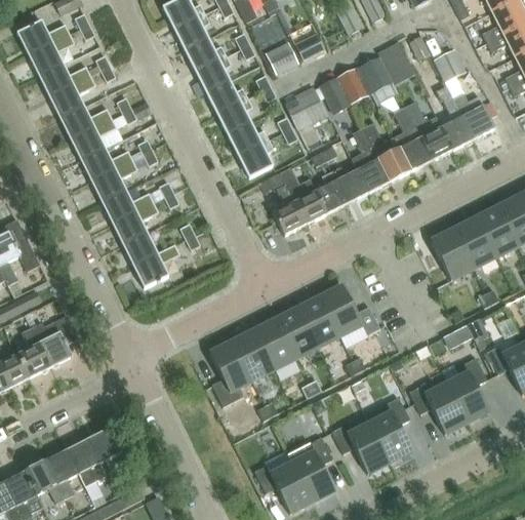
[(56,0),(54,1),(59,12),(82,2),(81,0),(56,0)]
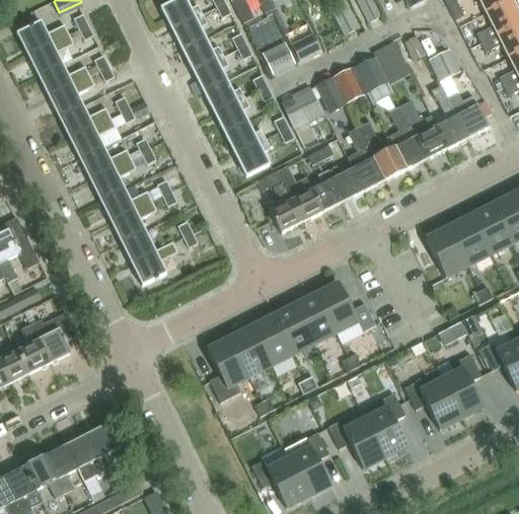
[(197,3),(190,7),(187,0),(172,0),(161,6),(171,26),(201,12),(197,3)]
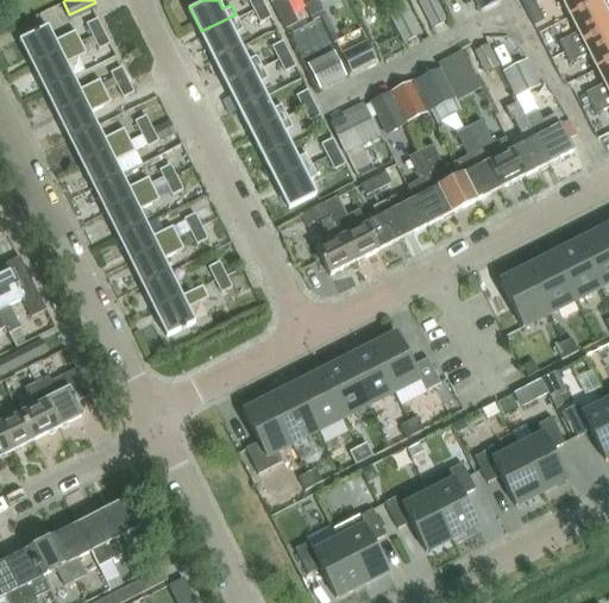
[(271,0),(284,25),(297,18),(288,0),(271,0)]
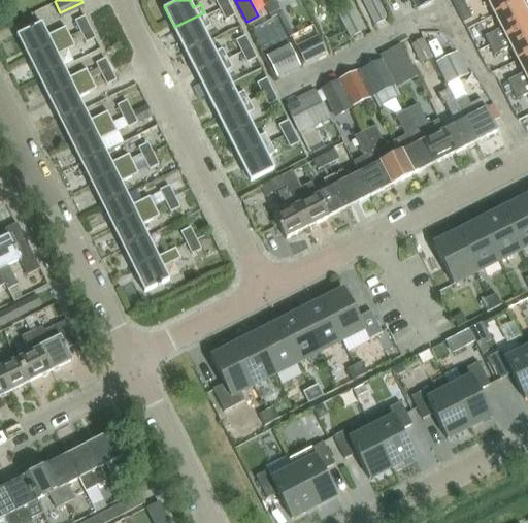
[(278,6),(275,0),(268,0),(264,2),(271,15),(281,10),(278,6)]
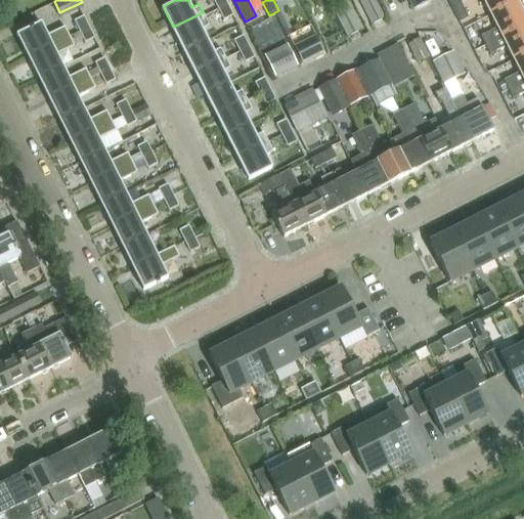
[(360,0),(370,22),(385,14),(378,0),(360,0)]
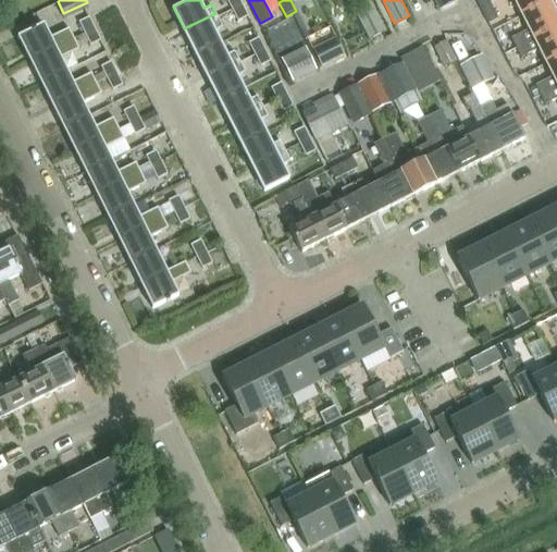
[(489,20),(498,14),(491,0),(485,0),(480,3),(489,20)]
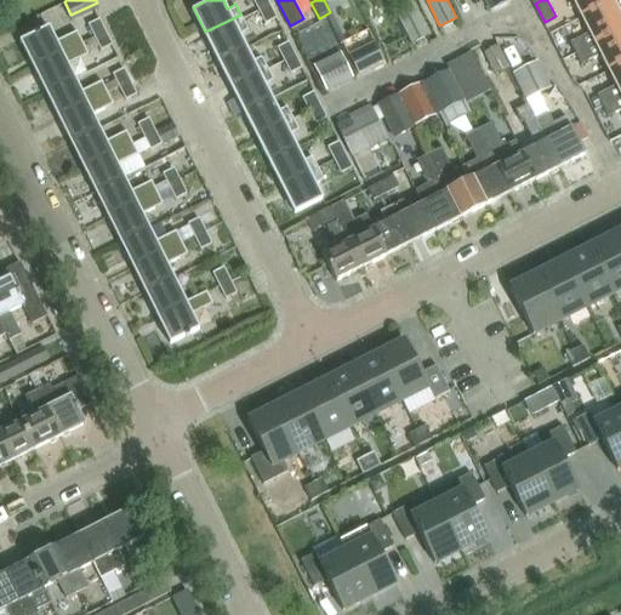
[(575,0),(581,12),(607,0),(575,0)]
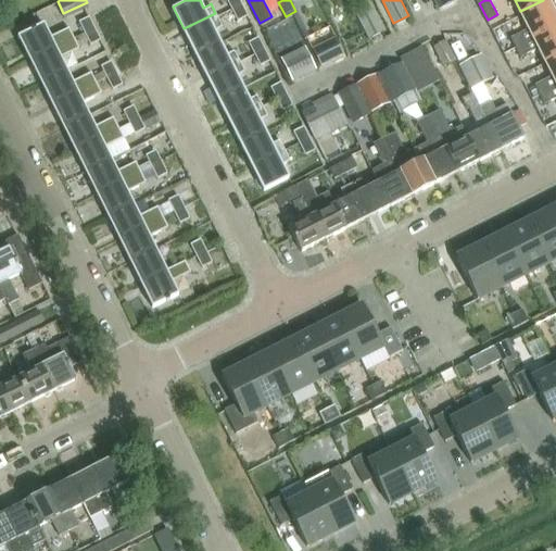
[(532,35),(555,22),(555,15),(548,0),(543,0),(520,11),(532,35)]
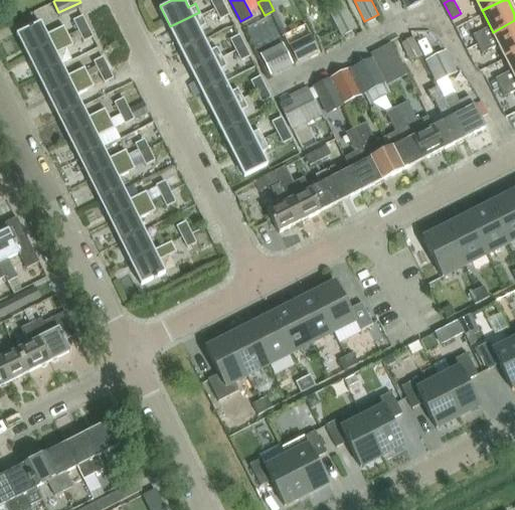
[(223,1),(214,6),(219,16),(228,11),(223,1)]
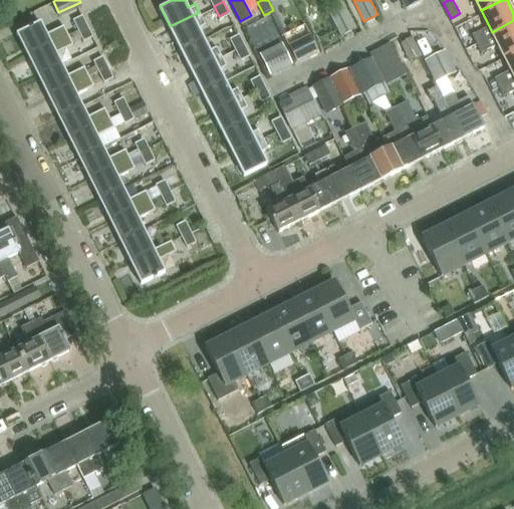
[(353,26),(342,3),(328,10),(340,33),(353,26)]
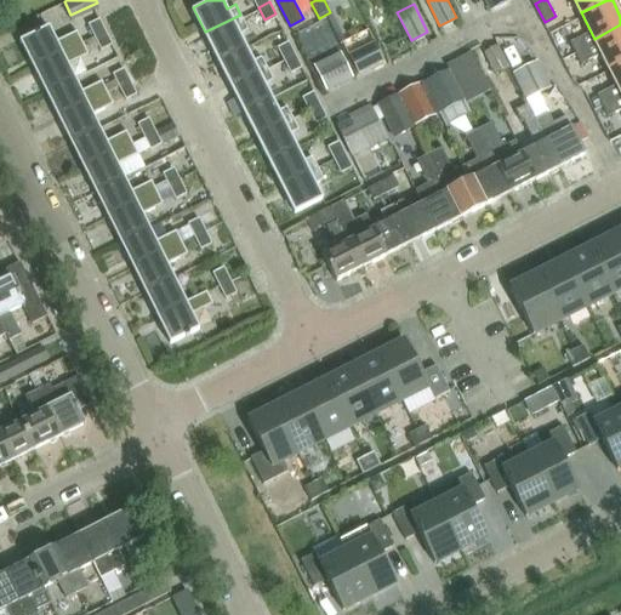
[(106,28),(100,15),(89,21),(95,33),(106,28)]
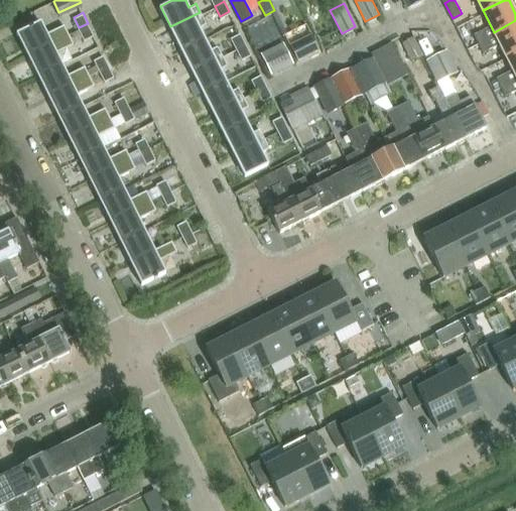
[(180,47),(204,35),(199,25),(205,22),(200,12),(170,26),(180,47)]
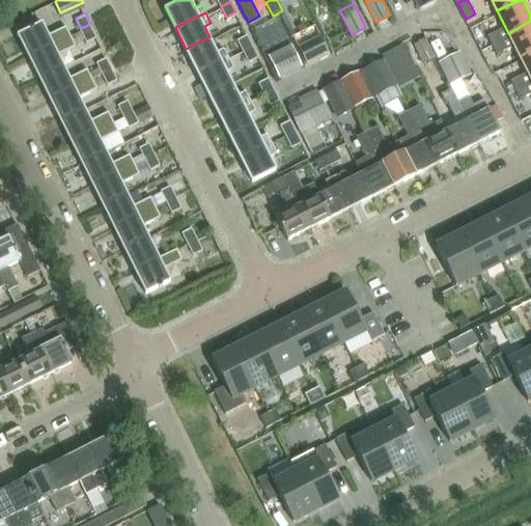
[(48,32),(42,20),(17,32),(28,54),(70,33),(65,24),(48,32)]
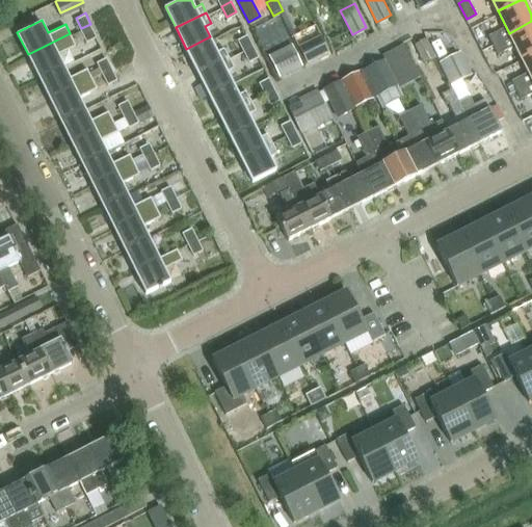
[(521,56),(531,50),(531,21),(509,33),(521,56)]
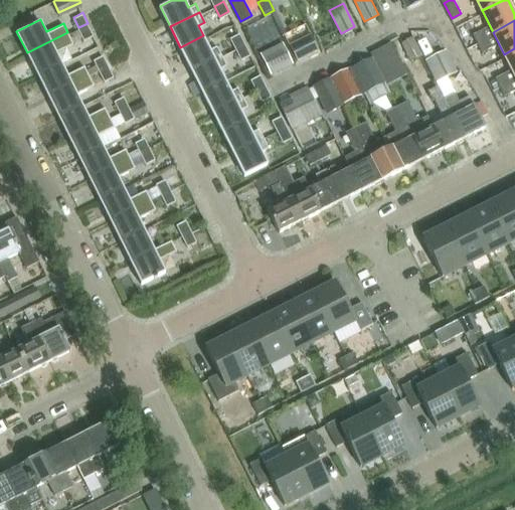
[(93,33),(88,23),(78,27),(83,38),(93,33)]
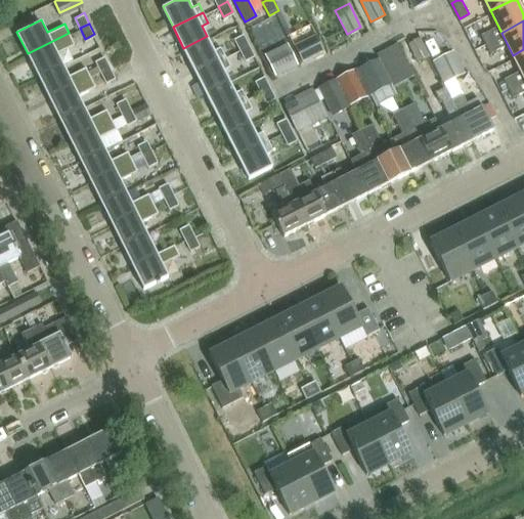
[(315,32),(294,43),(303,59),(324,48),(315,32)]
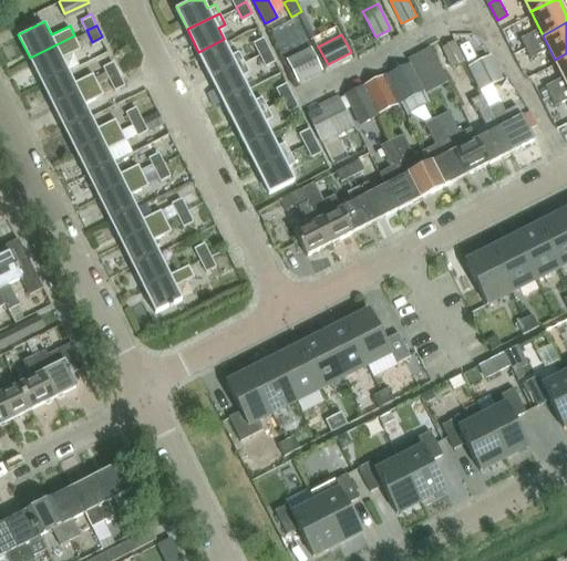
[(30,58),(41,81),(68,66),(62,55),(80,47),(74,35),(30,58)]
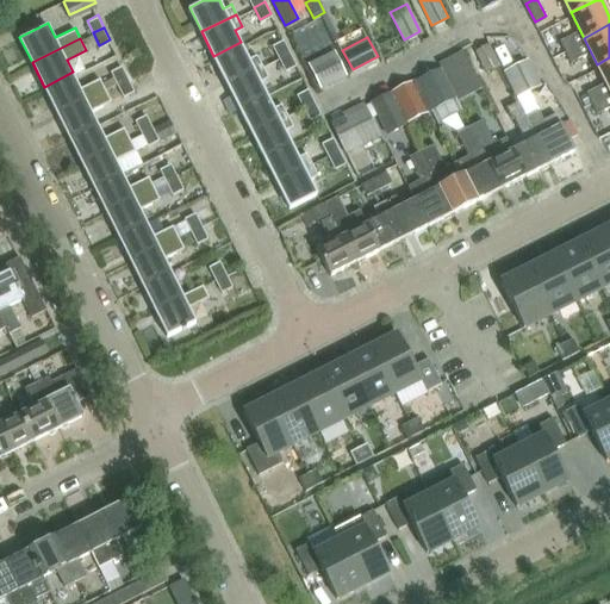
[(273,43),(279,56),(290,50),(284,38),(273,43)]
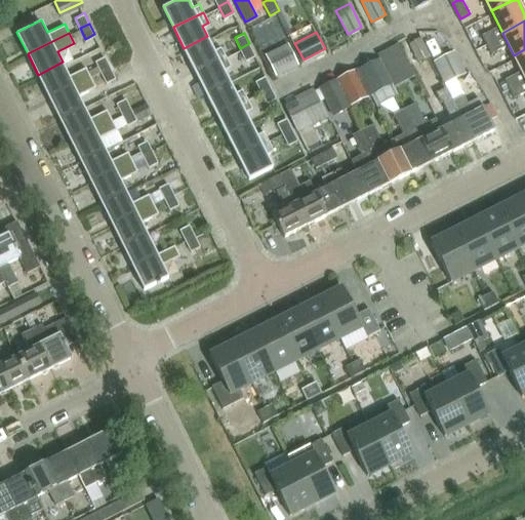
[(418,58),(431,52),(420,34),(408,40),(418,58)]
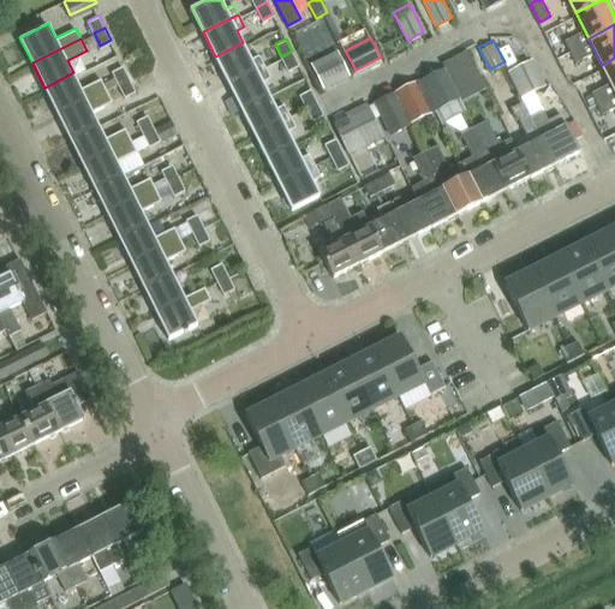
[(258,54),(250,58),(243,42),(215,57),(228,81),(263,64),(258,54)]
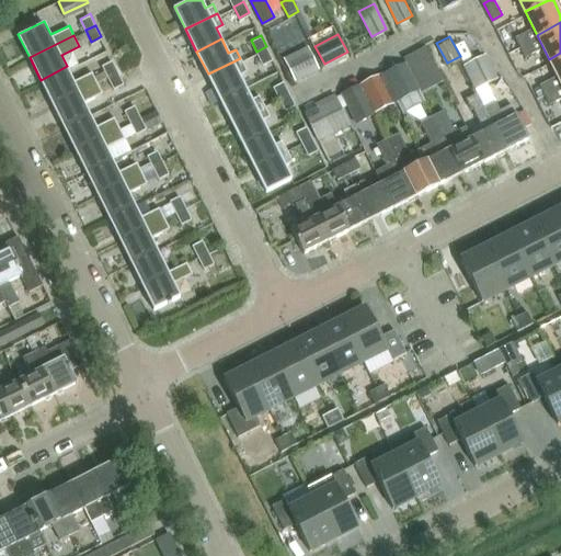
[(307,43),(283,55),(295,79),(319,67),(307,43)]
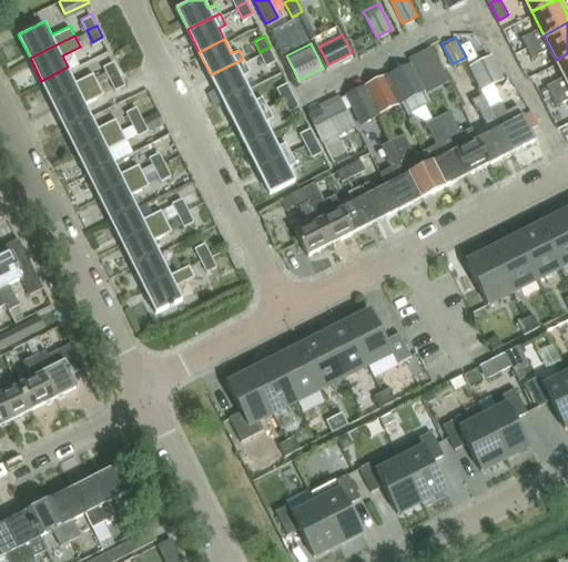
[(275,58),(270,47),(260,52),(265,63),(275,58)]
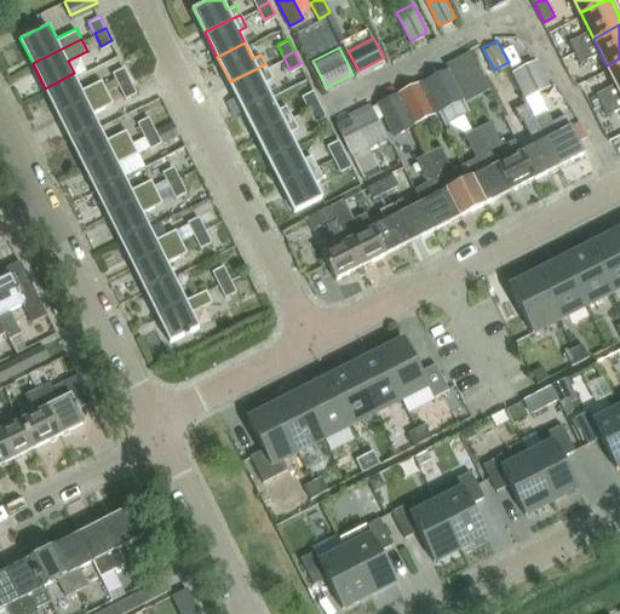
[(526,96),(551,82),(538,56),(512,69),(526,96)]
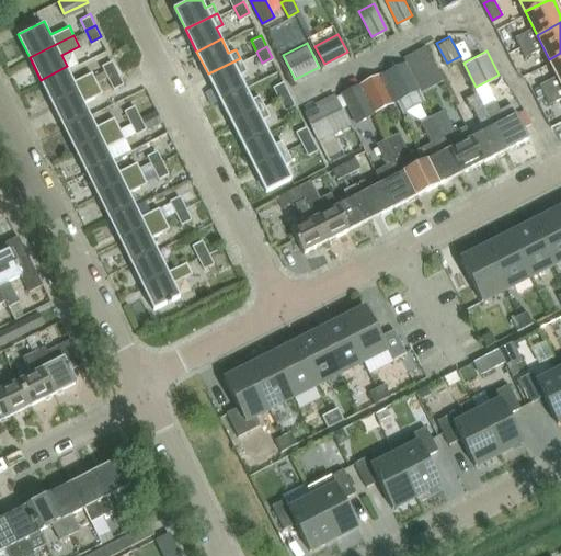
[(560,83),(560,82),(560,53),(549,59),(560,83)]
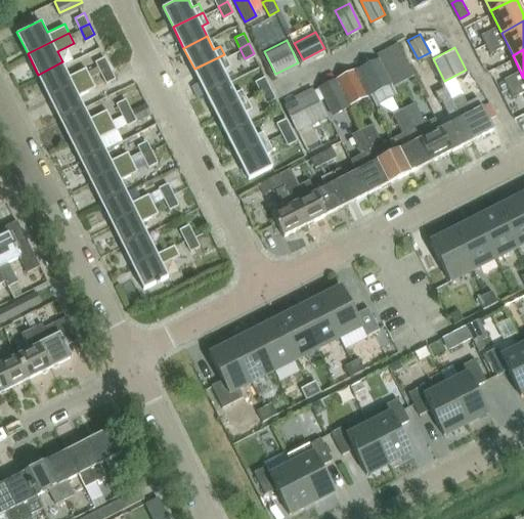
[(100,70),(110,65),(104,54),(95,59),(100,70)]
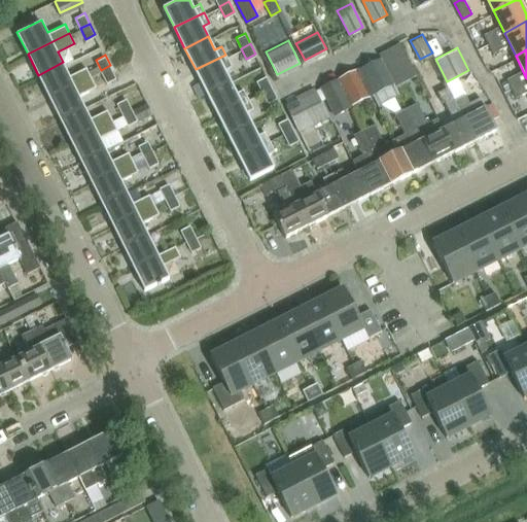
[(206,91),(230,78),(223,68),(231,65),(225,55),(196,69),(206,91)]
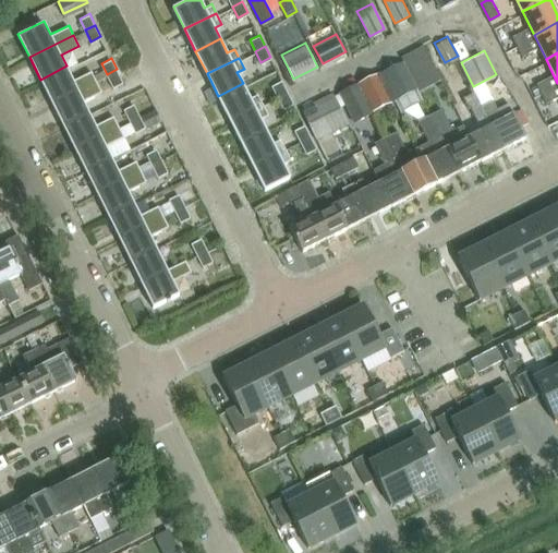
[(416,86),(414,81),(402,58),(381,69),(397,97),(416,86)]
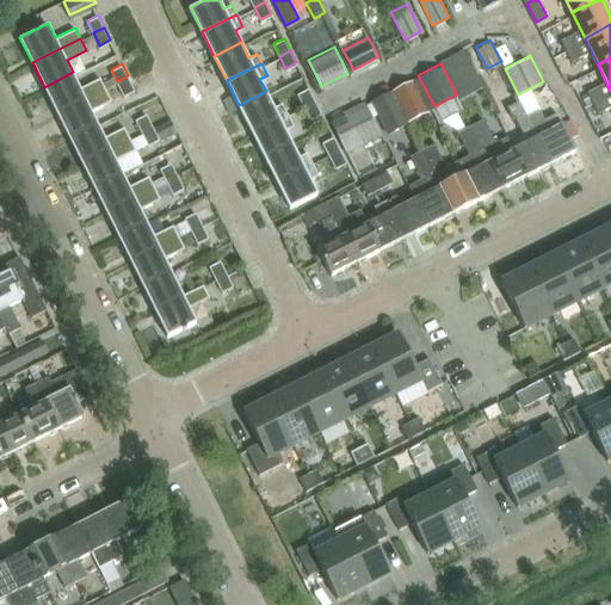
[(80,86),(73,72),(44,87),(56,111),(105,87),(99,76),(80,86)]
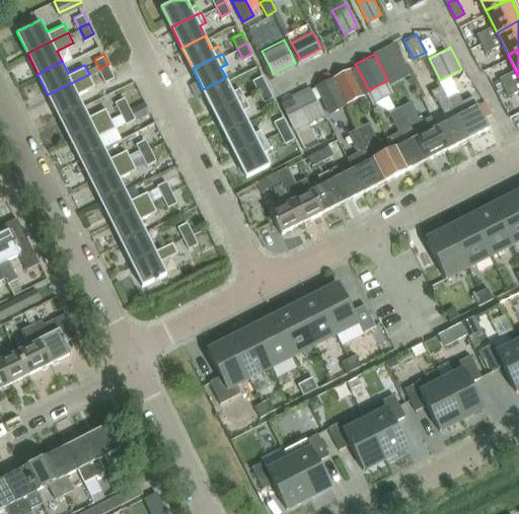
[(114,75),(108,64),(99,69),(104,79),(114,75)]
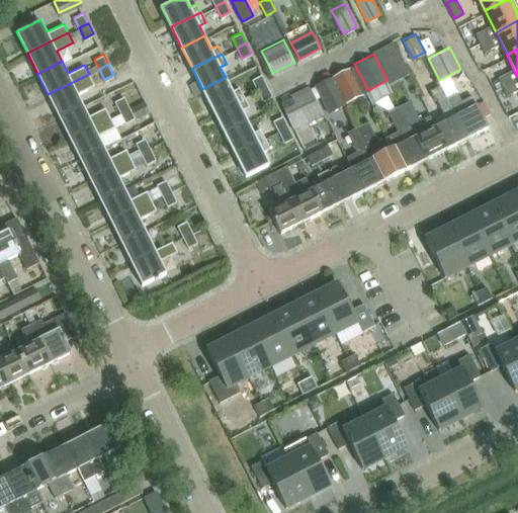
[(332,75),(346,101),(363,93),(350,66),(332,75)]
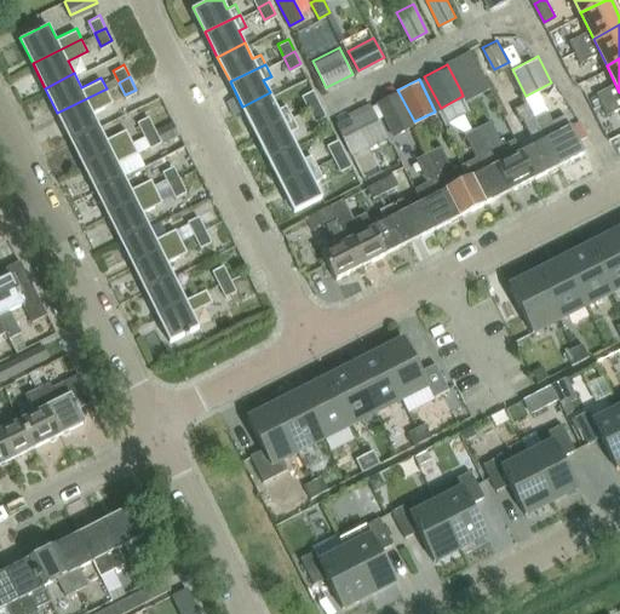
[(302,93),(308,107),(320,101),(314,87),(302,93)]
